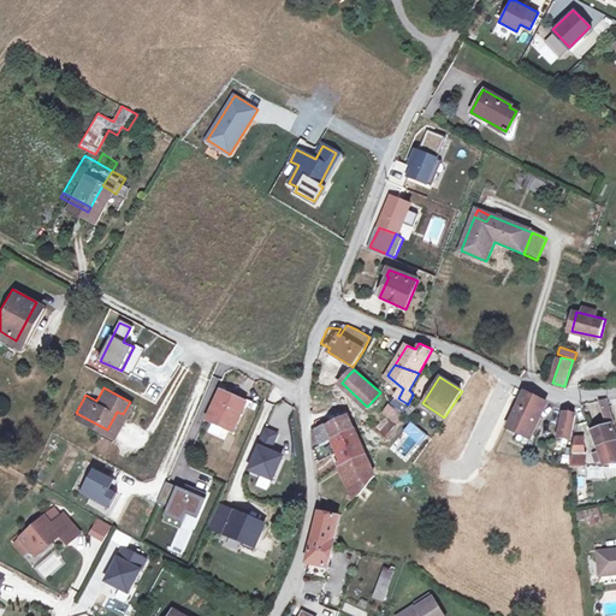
[(248,403),(221,390),(207,419),(234,431),(248,403)]
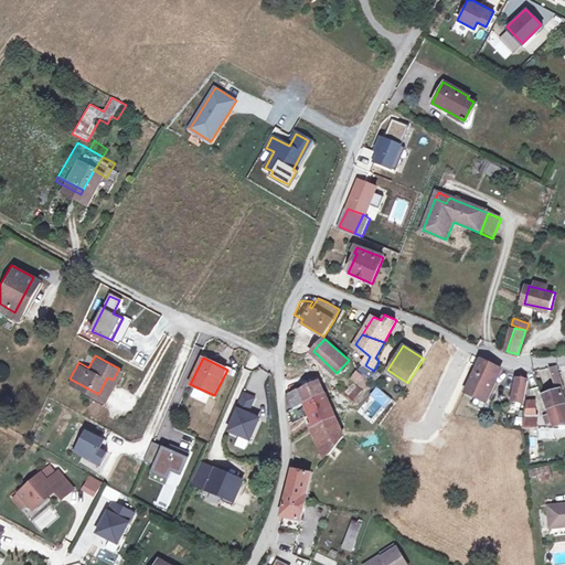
[(482,359),(467,393),(477,396),(488,401),(496,381),(501,369),(482,359)]
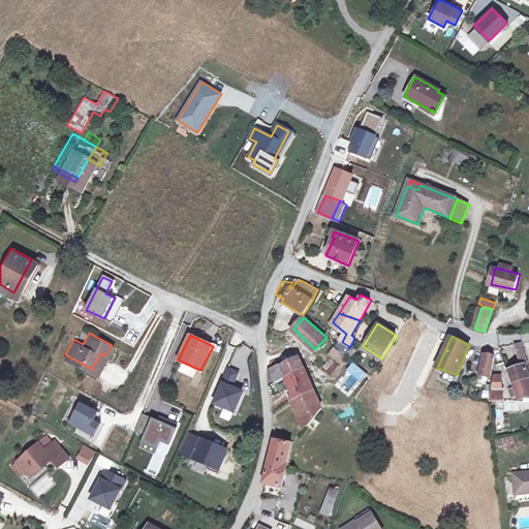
[(528,362),(523,344),(523,342),(516,343),(522,363),(528,362)]
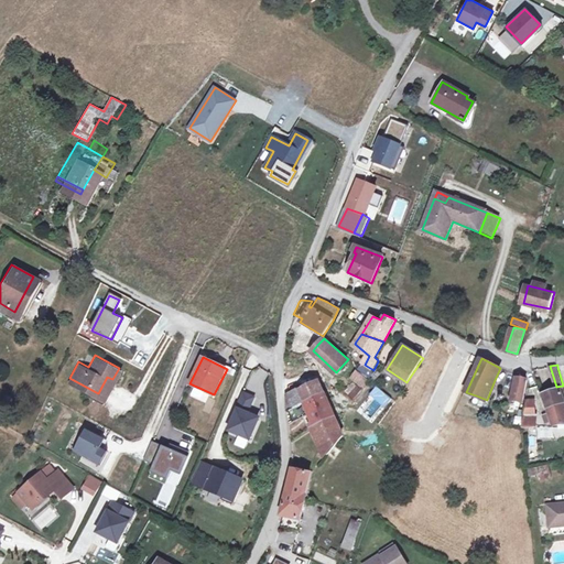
[(365,377),(356,370),(350,376),(360,383),(365,377)]
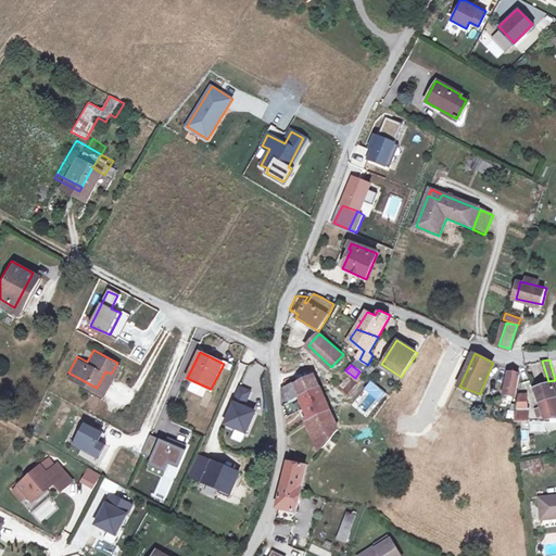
[(510,370),(505,393),(516,395),(521,374),(510,370)]
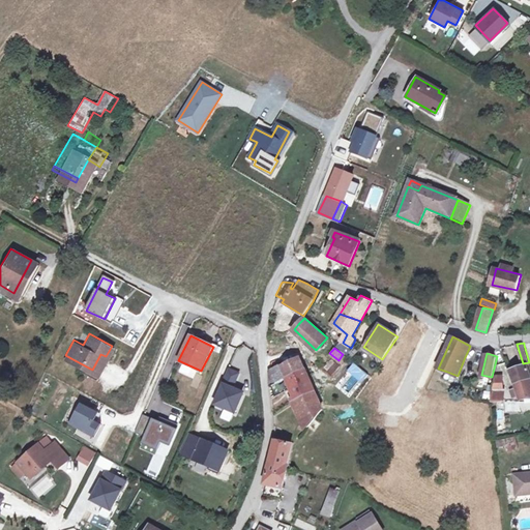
[(97,373),(106,356),(100,354),(92,370),(97,373)]
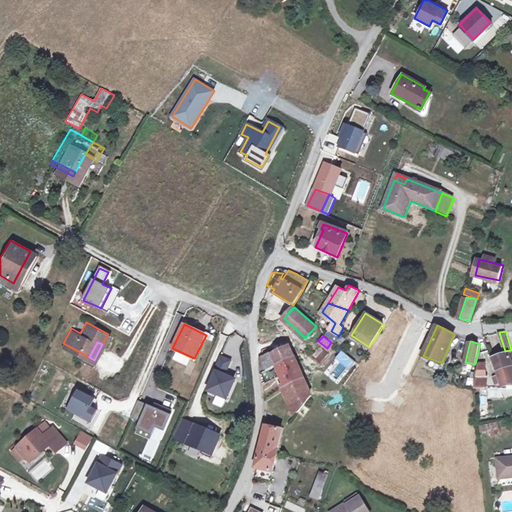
[(442,363),(432,359),(429,365),(444,371),(448,361),(446,360),(451,346),(449,345),(442,363)]
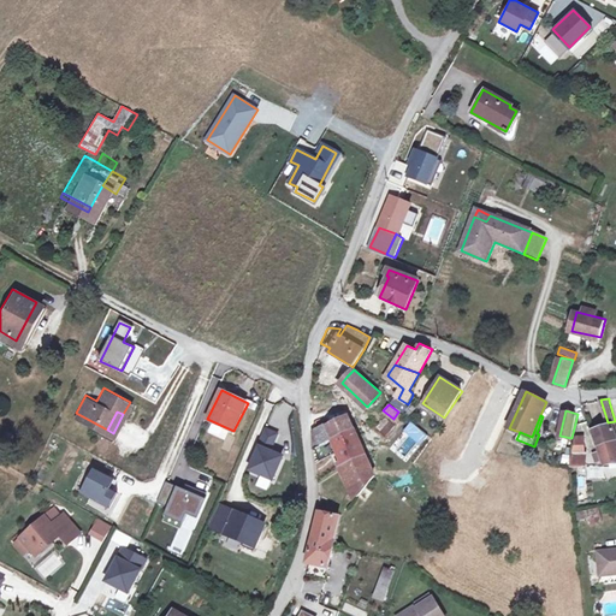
[(327,426),(332,438),(355,427),(349,416),(327,426)]
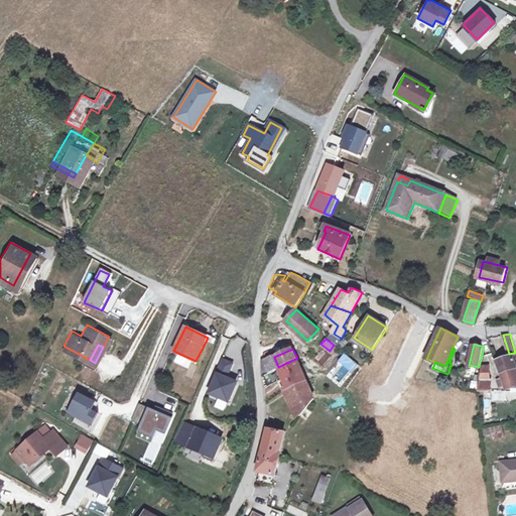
[(510,357),(498,360),(502,373),(515,369),(512,356),(510,357)]
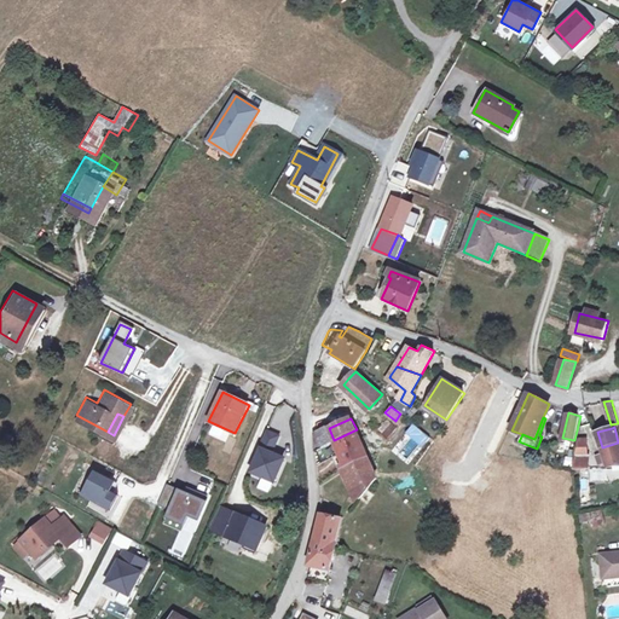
[(314,432),(316,449),(334,440),(329,428),(314,432)]
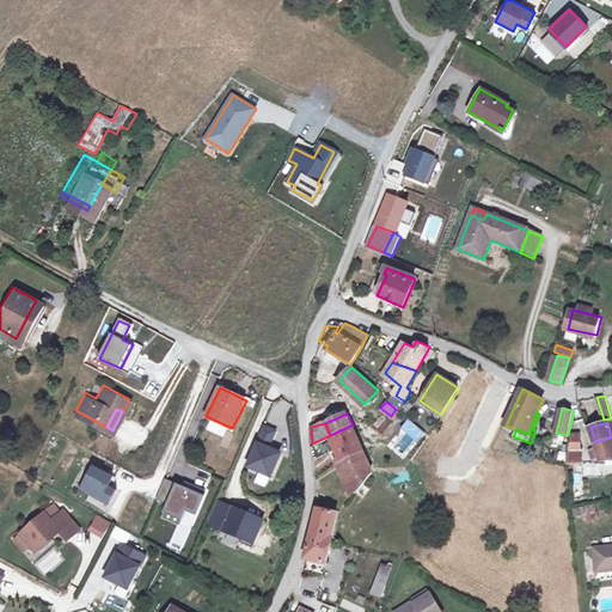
[(353,424),(330,435),(312,444),(313,451),(334,442),(341,459),(361,445),(353,424)]
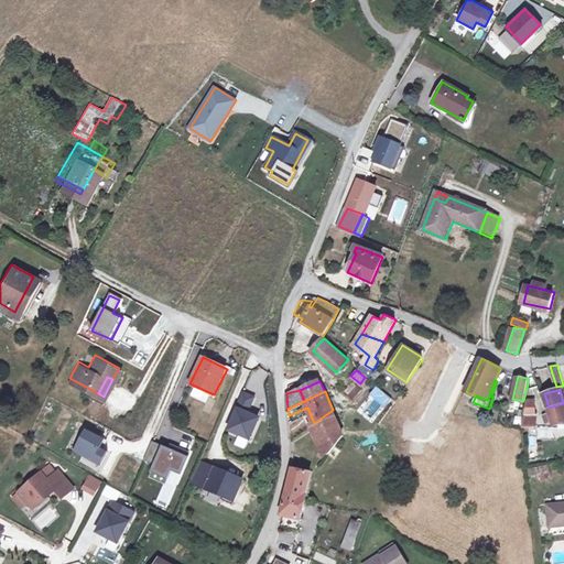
[(255,397),(243,392),(227,431),(249,440),(259,418),(248,413),(255,397)]
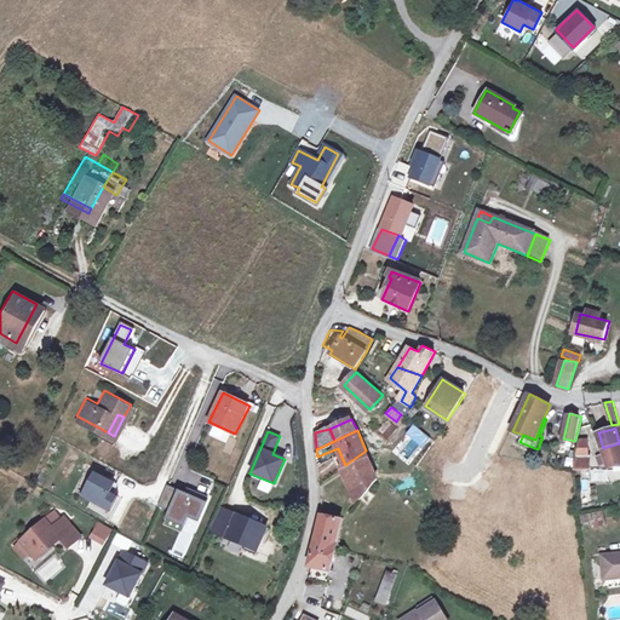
[(577,458),(575,469),(590,469),(589,440),(580,440),(577,458)]
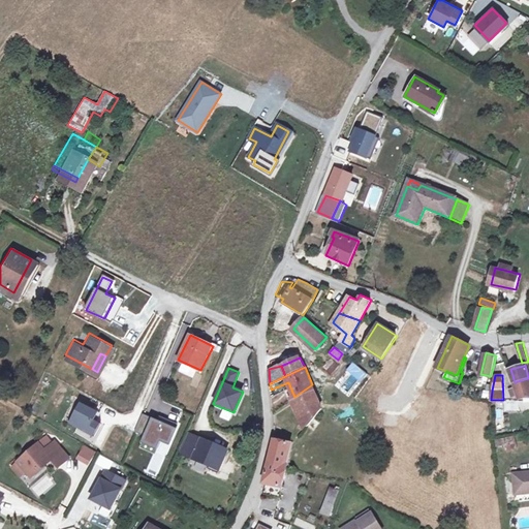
[(528,378),(515,382),(516,385),(510,387),(512,395),(518,394),(520,399),(528,395),(528,378)]
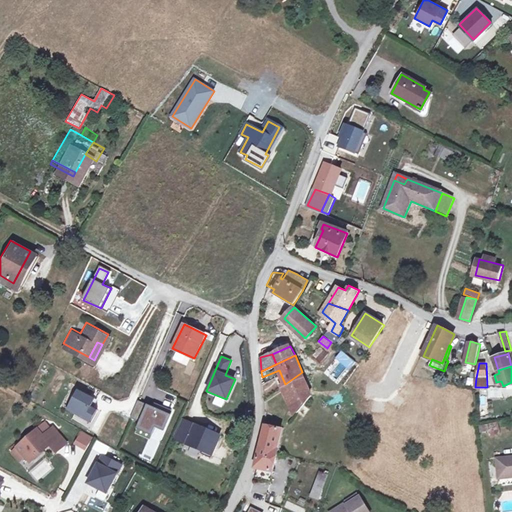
[(296,410),(310,393),(302,372),(285,384),(296,410)]
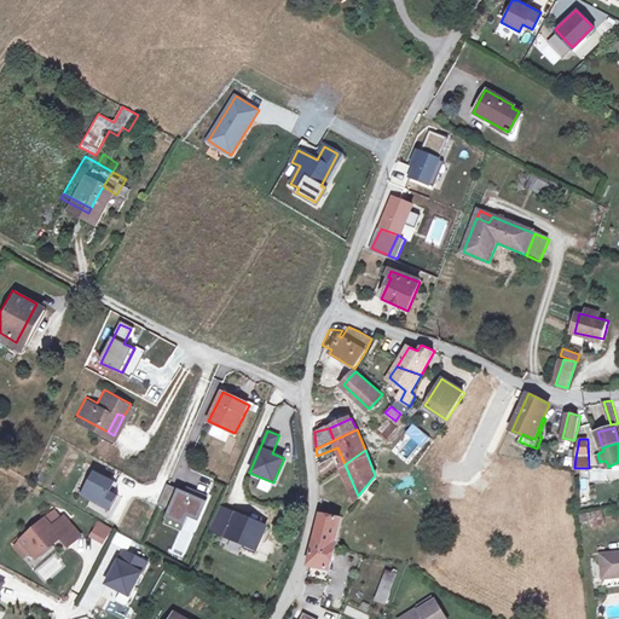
[(113,482),(92,473),(81,495),(110,508),(117,492),(109,487),(113,482)]
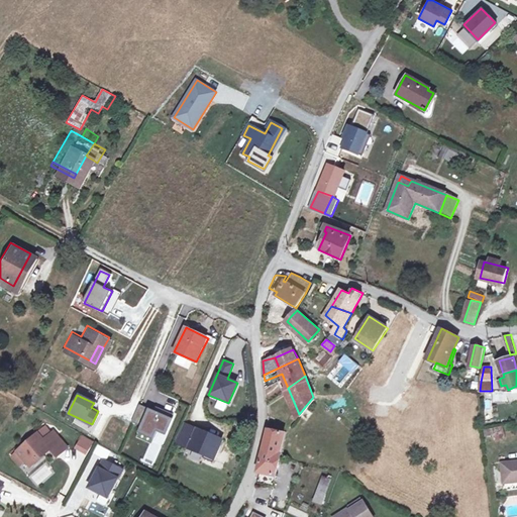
[(171,418),(140,406),(134,421),(141,424),(138,432),(152,437),(156,429),(166,433),(171,418)]
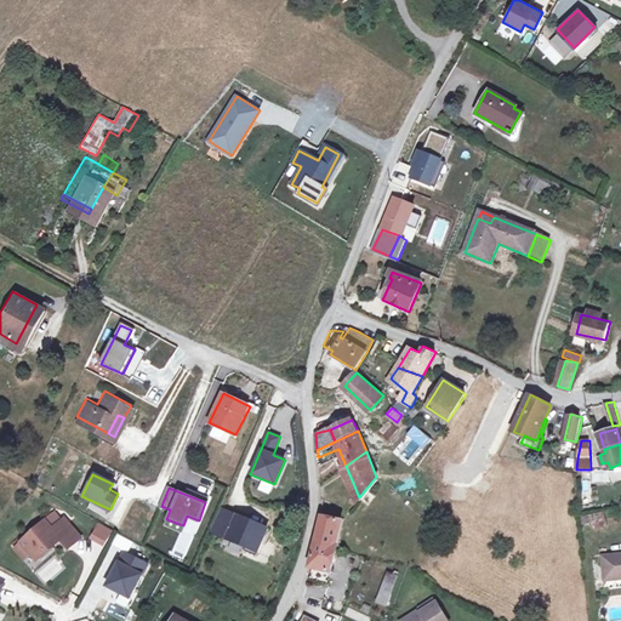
[(265,528),(223,511),(214,534),(256,550),(265,528)]
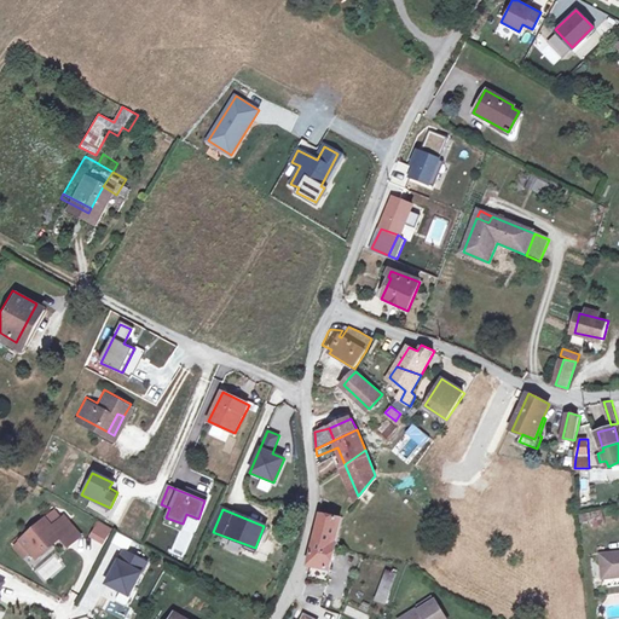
[(603,518),(602,510),(584,513),(585,520),(603,518)]
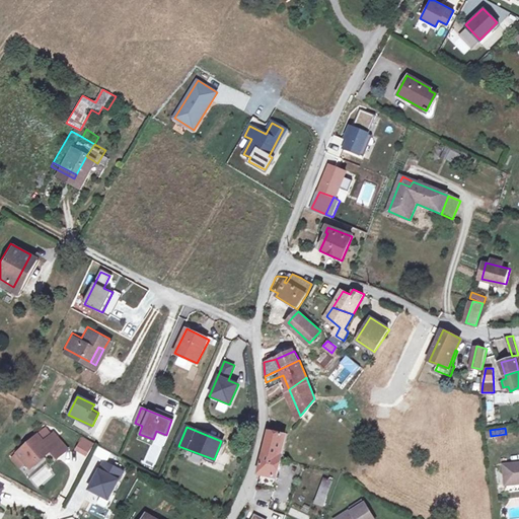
[(67,450),(53,431),(44,438),(38,430),(4,454),(18,473),(47,452),(53,460),(67,450)]
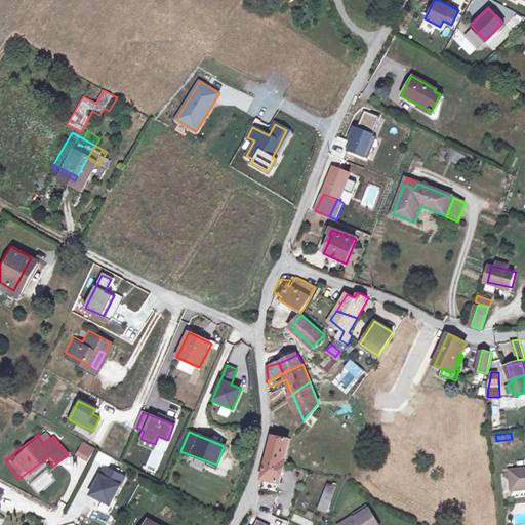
[(272,436),(270,447),(268,456),(283,459),(287,439),(272,436)]
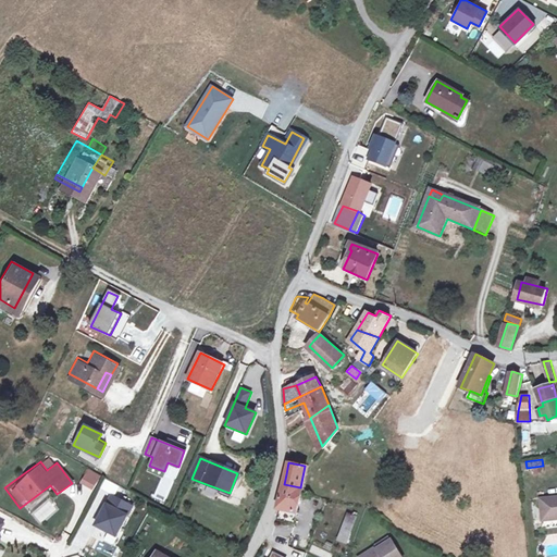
[(99,475),(89,470),(83,483),(93,487),(99,475)]
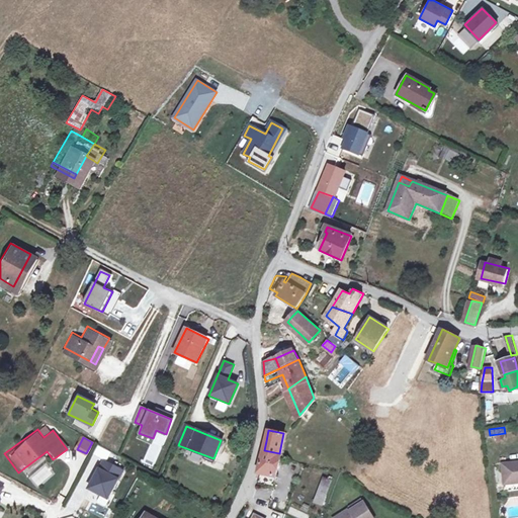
[(279,453),(264,450),(259,471),(277,476),(280,454),(279,453)]
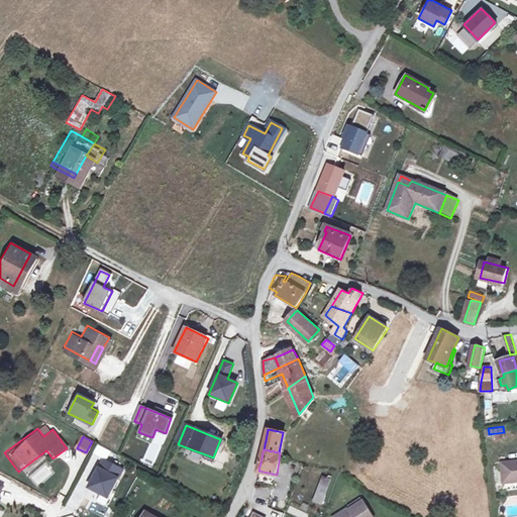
[(122,470),(103,459),(89,488),(108,498),(122,470)]
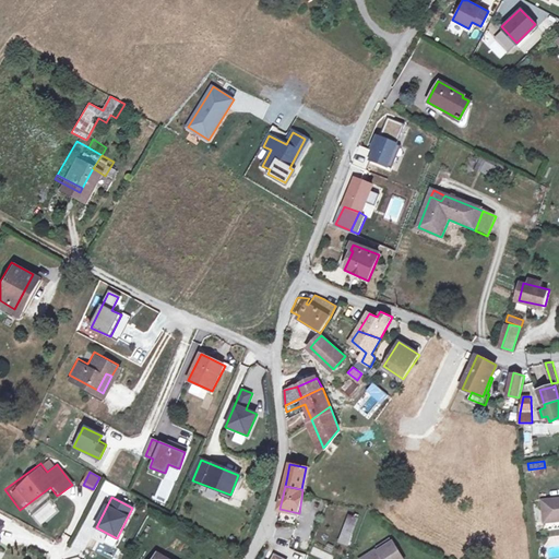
[(558,499),(547,501),(550,524),(558,522),(558,499)]
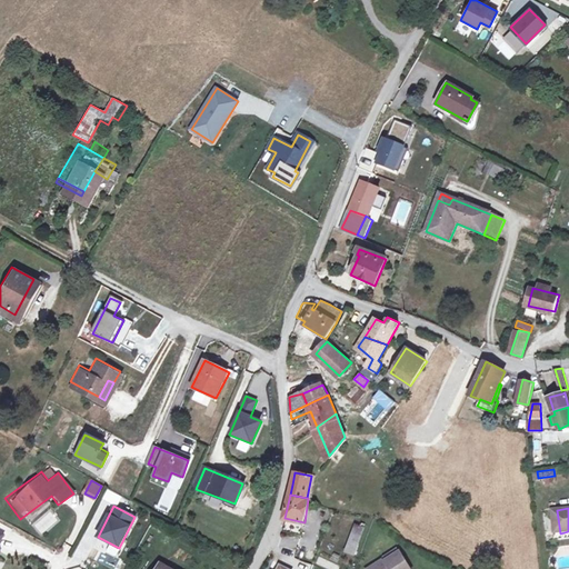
[(367,527),(359,525),(349,550),(357,553),(367,527)]
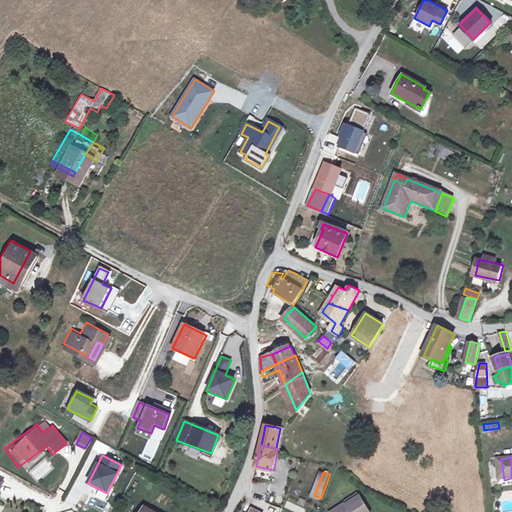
[(373,511),(363,495),(350,503),(349,501),(332,511),(373,511)]
